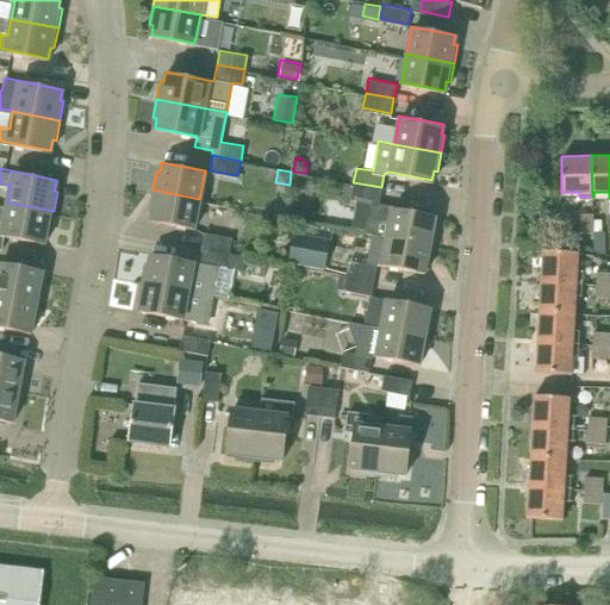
[(350,197),(353,182),(336,180),(336,185),(343,195),(350,197)]
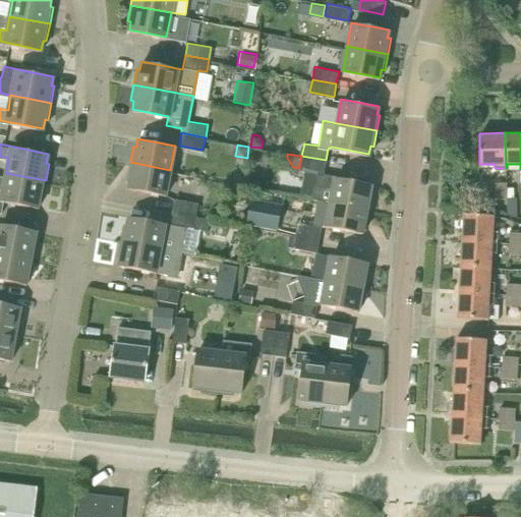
[(324,172),(326,160),(301,156),(299,168),(317,172),(312,197),(317,198),(370,209),(373,192),(370,191),(371,184),(335,177),(336,174),(324,172)]
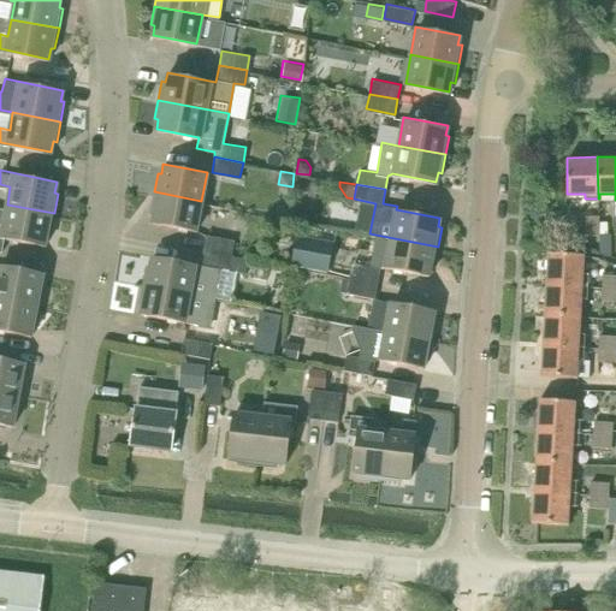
[(196,229),(201,201),(154,191),(150,211),(154,212),(152,220),(196,229)]
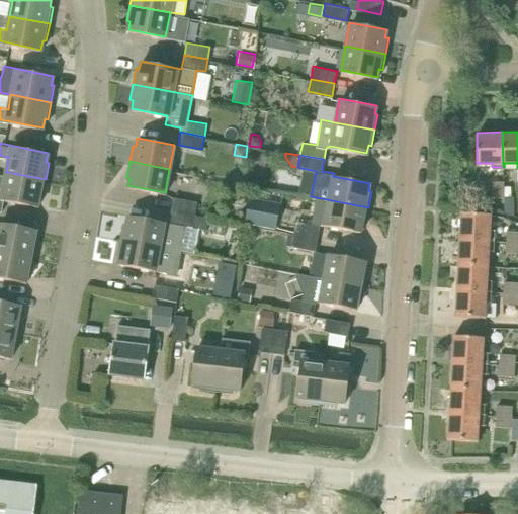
[(6,172),(5,174),(0,173),(0,209),(1,210),(4,198),(37,204),(39,195),(42,196),(46,179),(6,172)]
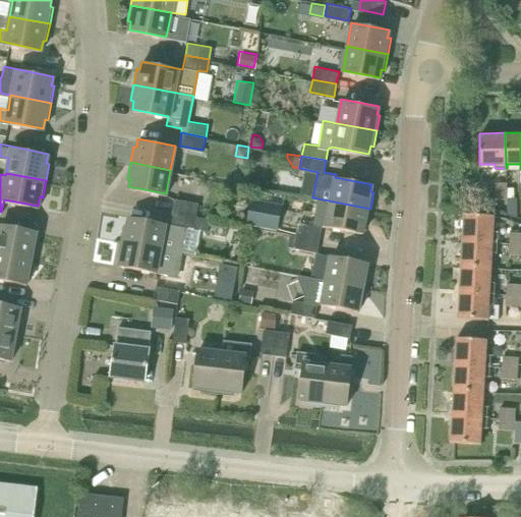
[(507,195),(507,186),(507,179),(495,180),(496,195),(507,195)]
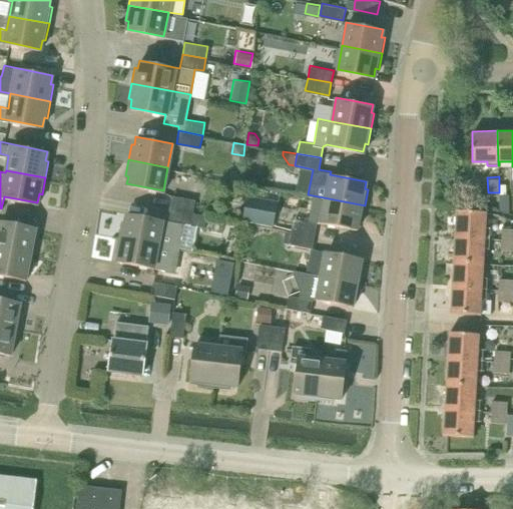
[(506,183),(499,183),(499,192),(500,209),(508,211),(508,193),(506,193),(506,183)]
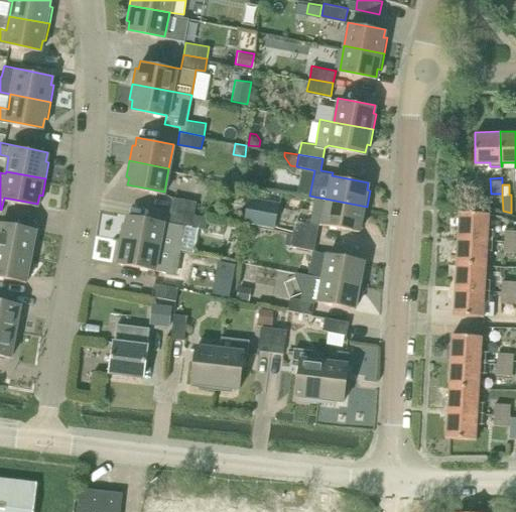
[(170,208),(194,212),(196,200),(172,196),(170,208)]
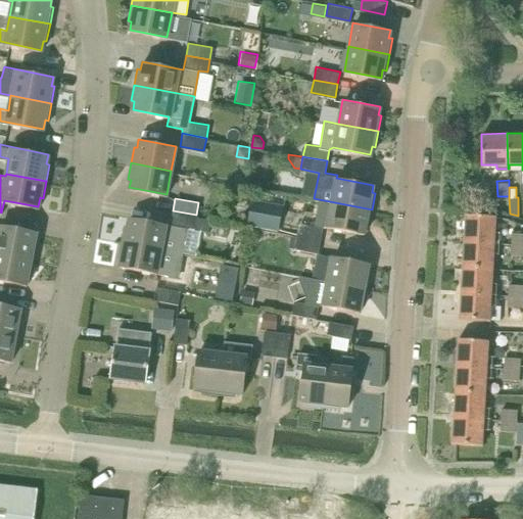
[(247,223),(278,229),(283,204),(251,198),(247,223)]
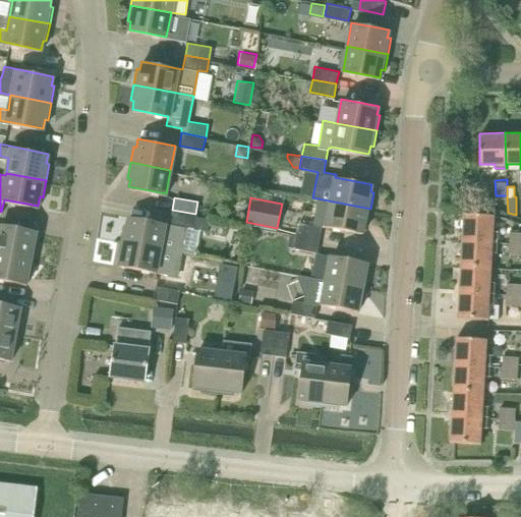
[(322,225),(326,224),(362,231),(364,224),(367,224),(370,209),(317,198),(313,224),(297,221),(295,233),(320,238),(322,225)]
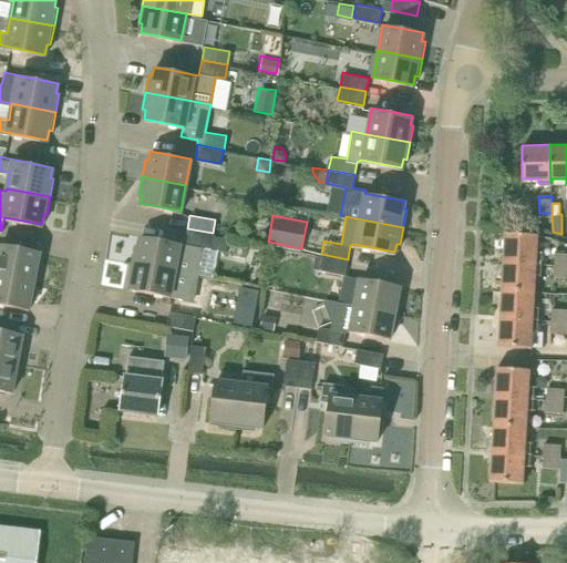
[(178,242),(140,235),(137,244),(134,243),(131,260),(197,273),(202,245),(210,247),(213,233),(187,228),(184,242),(178,241),(178,242)]
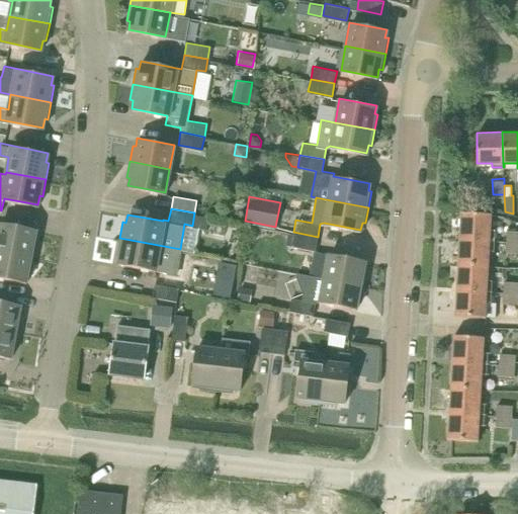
[(458,210),(457,236),(493,238),(494,228),(490,227),(491,212),(458,210)]
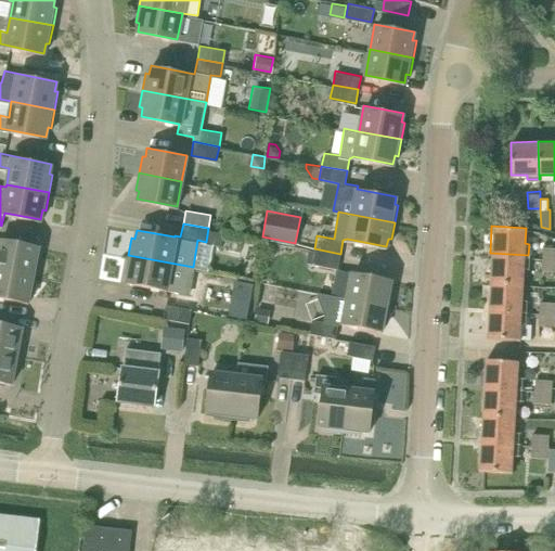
[(221,245),(223,232),(209,229),(206,242),(221,245)]
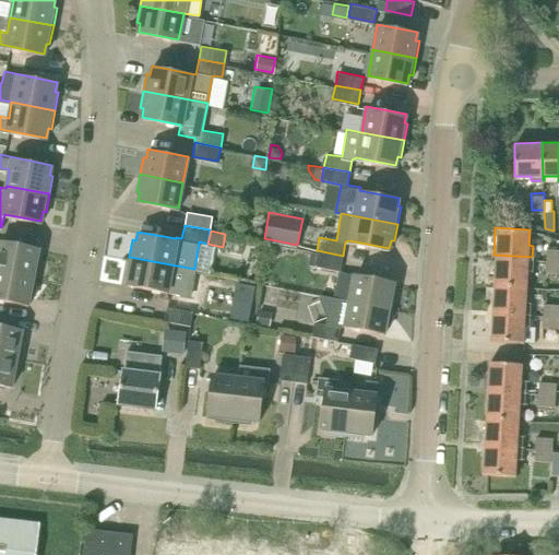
[(0,269),(37,275),(40,258),(37,257),(38,247),(0,239),(0,269)]
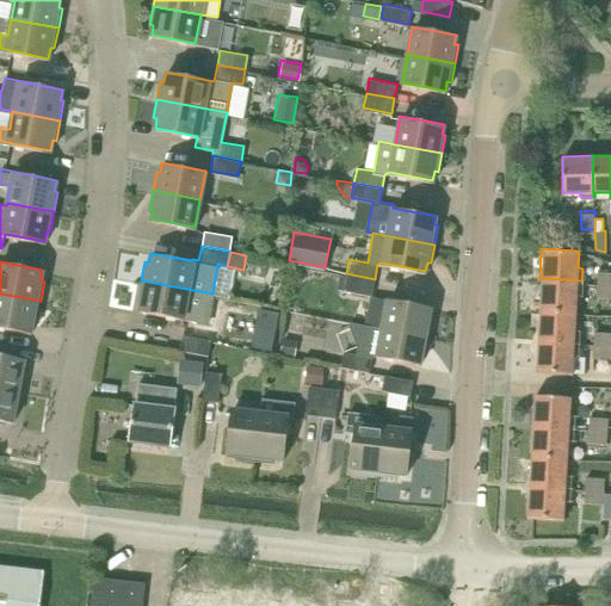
[(610,270),(596,270),(596,282),(610,282),(610,270)]
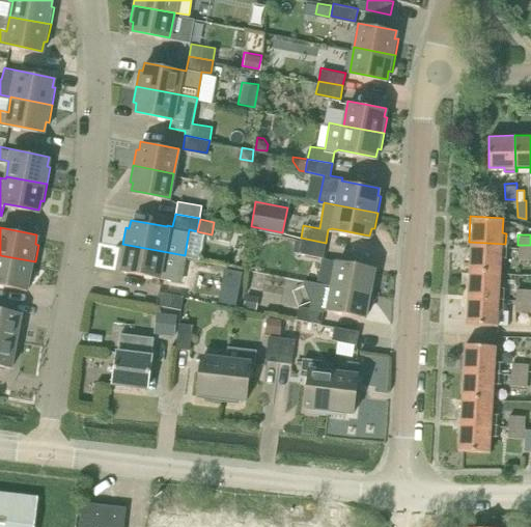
[(323,255),(326,243),(301,238),(299,251),(323,255)]
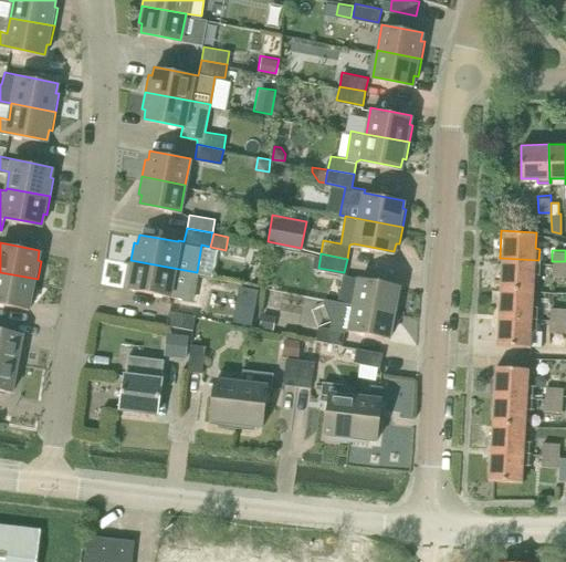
[(538,260),(500,258),(499,287),(533,288),(534,272),(538,272),(538,260)]
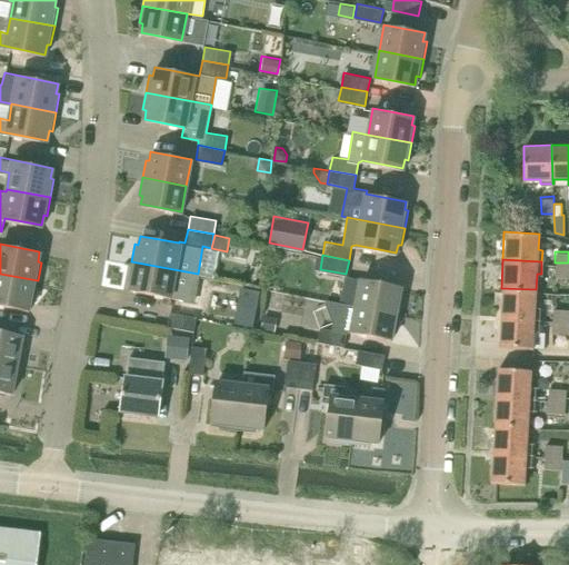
[(130,288),(193,300),(198,274),(131,261),(128,279),(131,279),(130,288)]
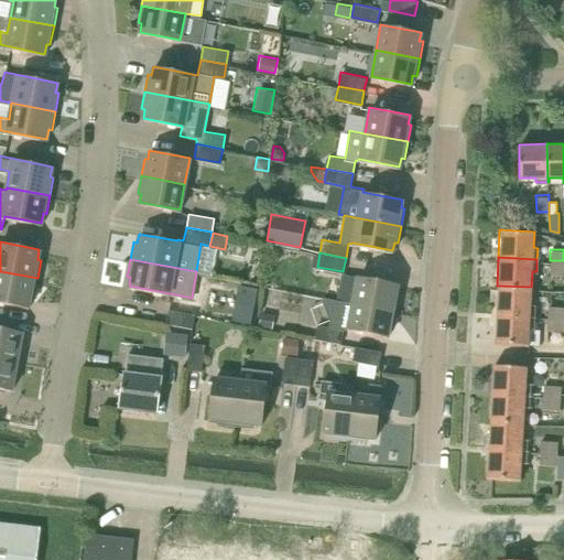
[(563,260),(550,260),(549,272),(563,272),(563,260)]
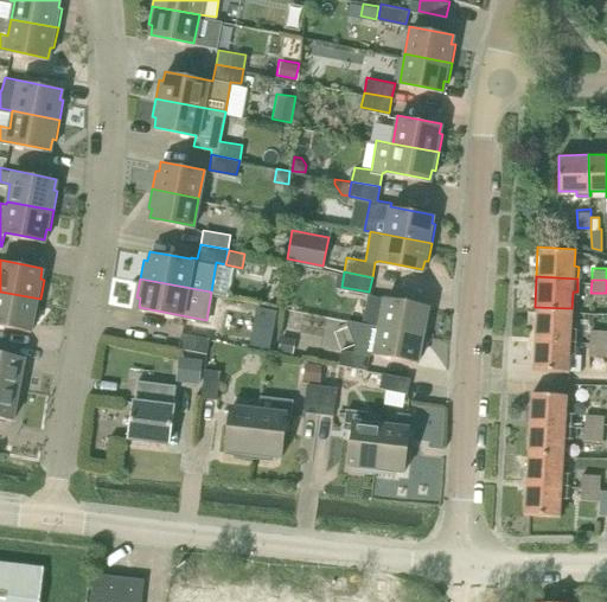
[(36,319),(40,299),(0,292),(0,322),(31,330),(32,319),(36,319)]
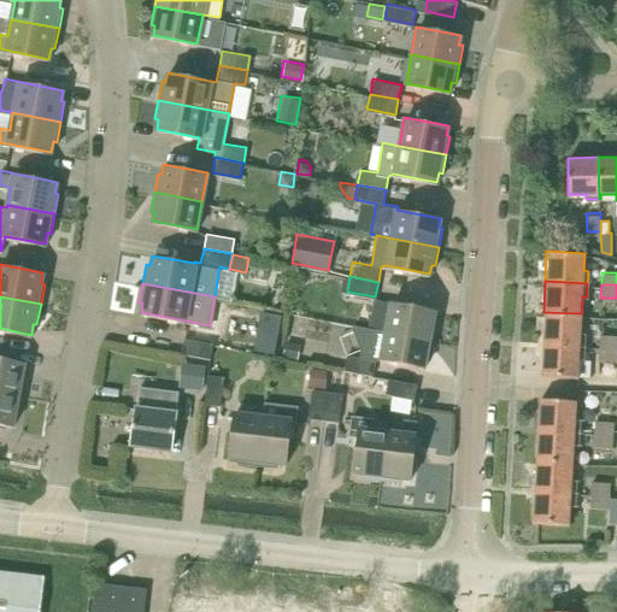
[(386,330),(433,339),(436,319),(433,319),(435,310),(391,301),(386,330)]
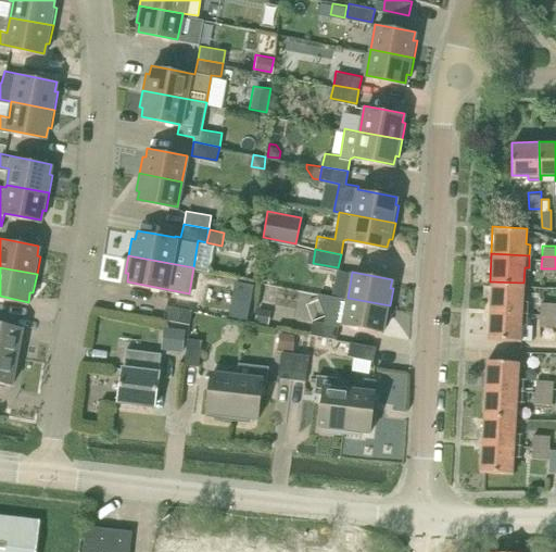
[(490,281),(488,309),(527,311),(527,299),(522,299),(523,283),(490,281)]
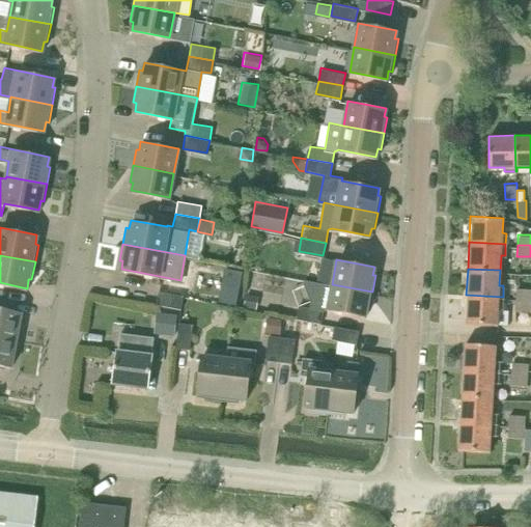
[(369,308),(372,292),(332,284),(304,279),(303,283),(310,301),(309,306),(299,304),(296,317),(320,322),(324,307),(365,315),(366,307),(369,308)]
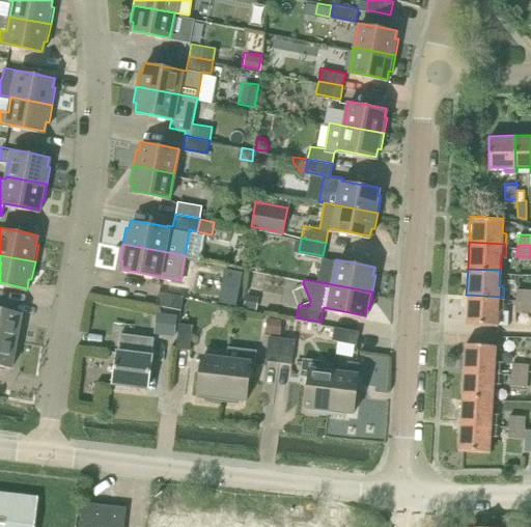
[(530,286),(515,286),(514,297),(530,298),(530,286)]
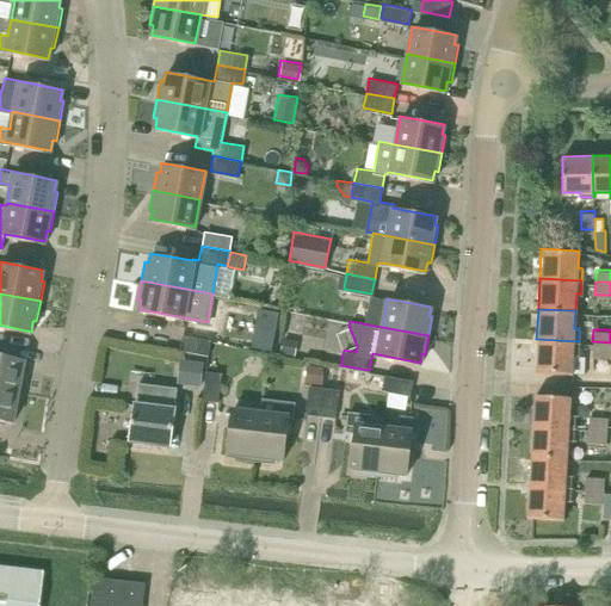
[(183,333),(179,348),(208,353),(210,339),(183,333)]
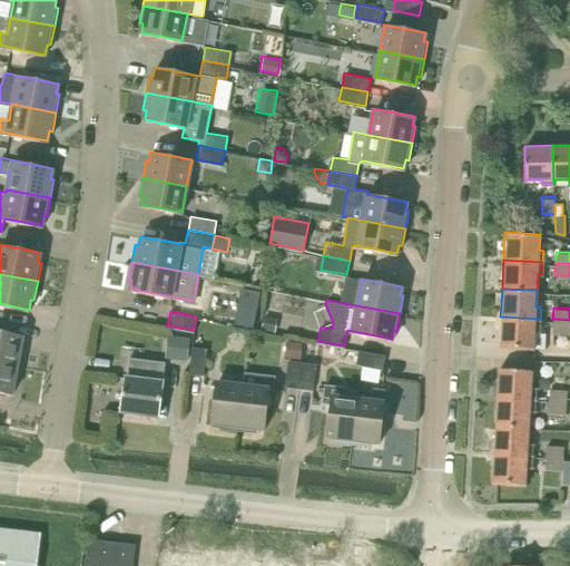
[(257,328),(259,314),(245,311),(242,325),(257,328)]
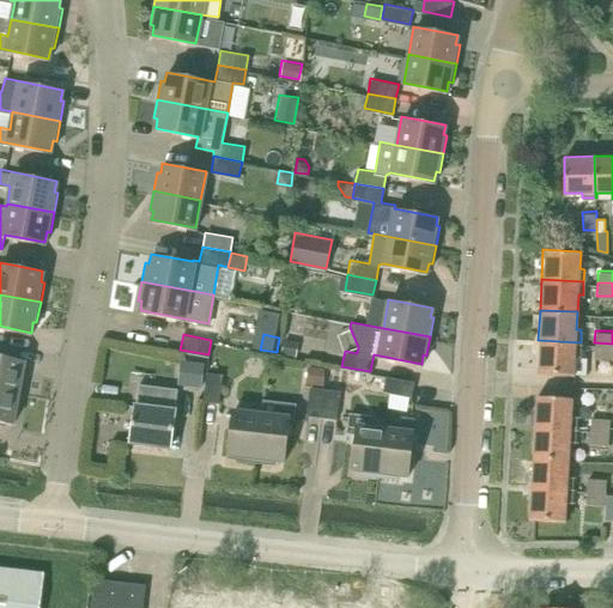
[(283,336),(280,353),(297,356),(299,340),(283,336)]
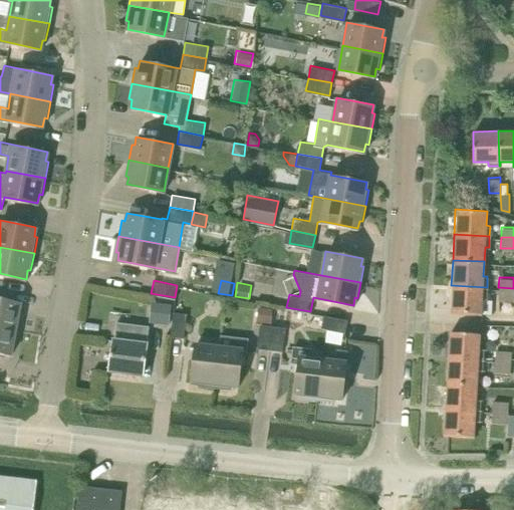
[(487,287),(451,285),(450,310),(481,312),(482,298),(486,298),(487,287)]
